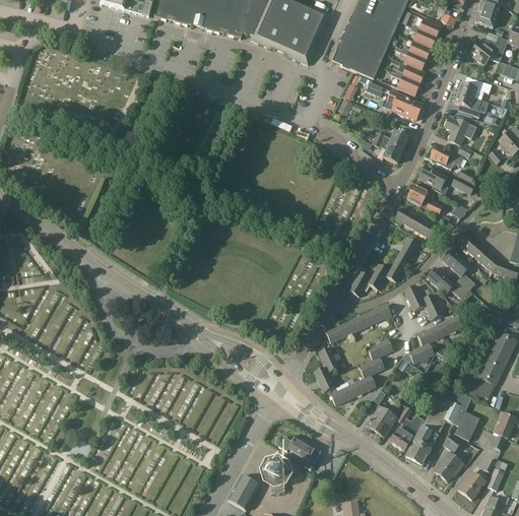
[(101,0),(101,2),(149,16),(153,0),(101,0)]
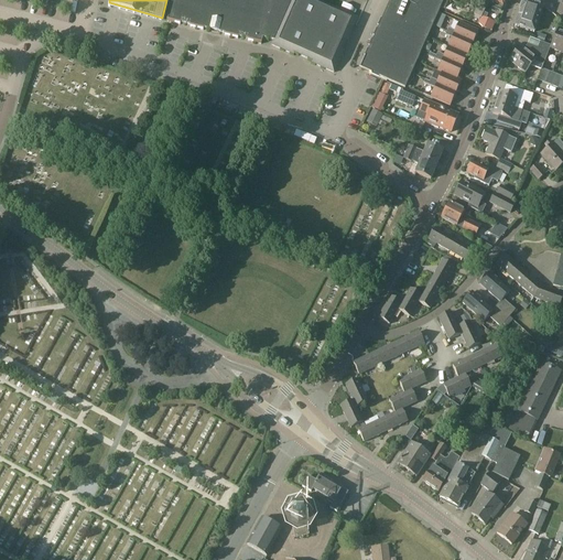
[(172,0),(168,19),(262,39),(263,34),(273,36),(272,41),(294,51),(295,50),(313,57),(312,58),(334,68),(344,46),(348,36),(358,14),(336,4),(336,6),(323,0),(172,0)]
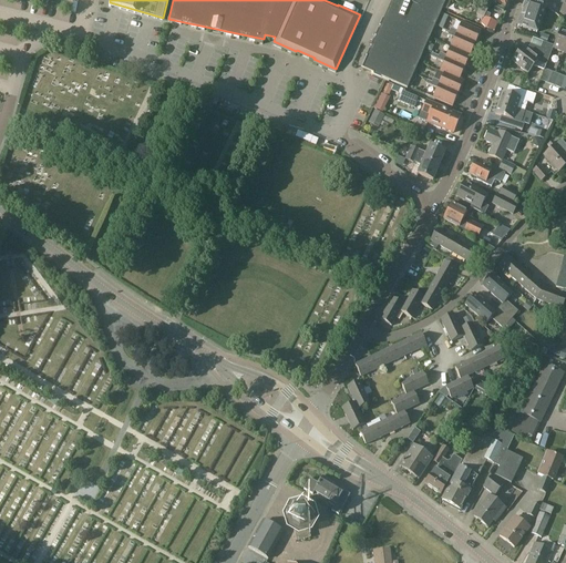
[(391,0),(363,65),(387,75),(424,1),(424,0),(391,0)]
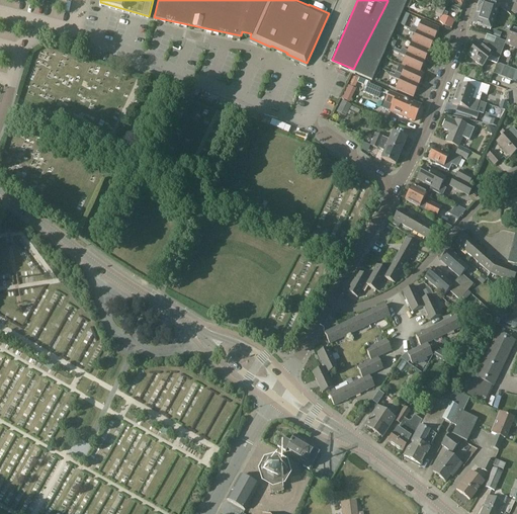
[(388,0),(388,1),(403,8),(406,3),(409,5),(411,0),(388,0)]
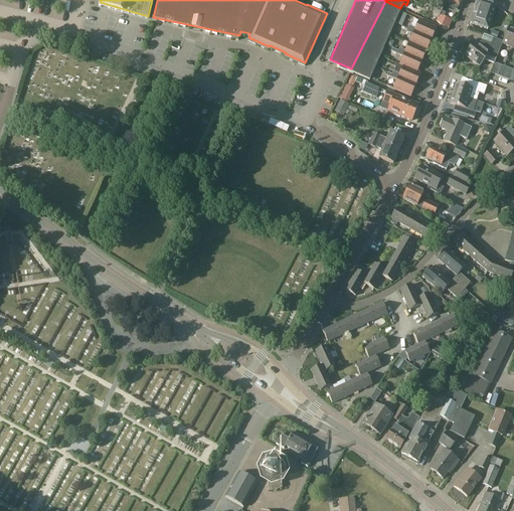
[(496,3),(486,0),(478,0),(471,20),(488,26),(496,3)]
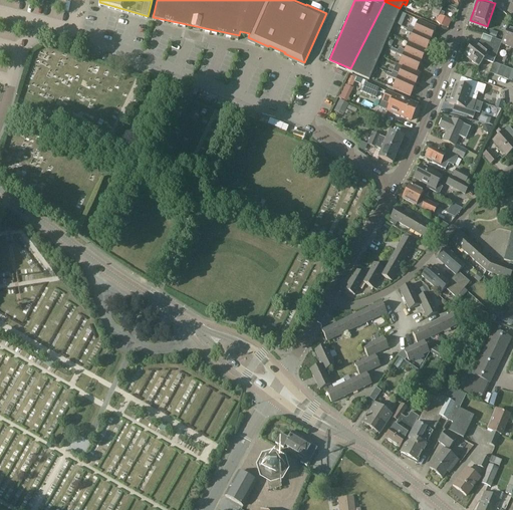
[(400,8),(385,1),(350,68),(369,77),(386,41),(386,40),(388,35),(400,8)]
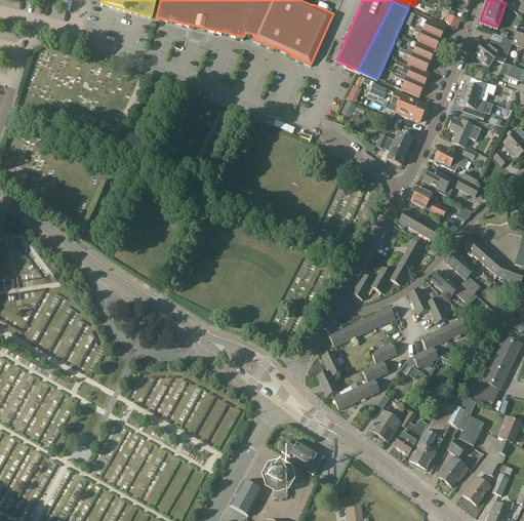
[(442,10),(441,13),(447,16),(448,13),(449,12),(452,5),(445,2),(442,10)]
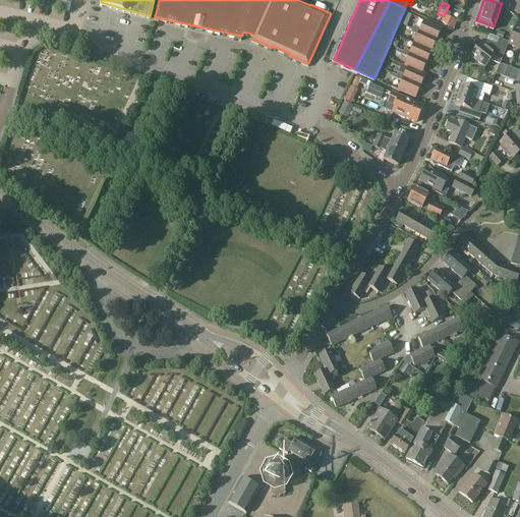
[(446,12),(445,13),(444,16),(443,18),(447,22),(455,25),(458,17),(451,14),(450,14),(446,12)]
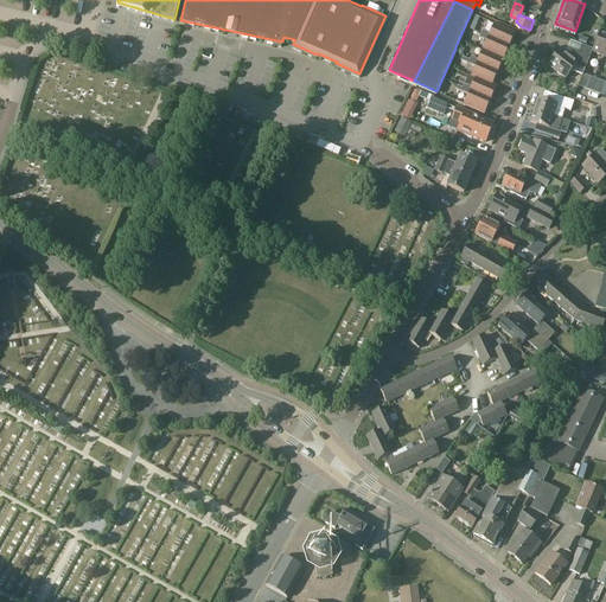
[(484,26),(483,27),(482,30),(510,43),(516,30),(495,20),(490,30),(484,26)]
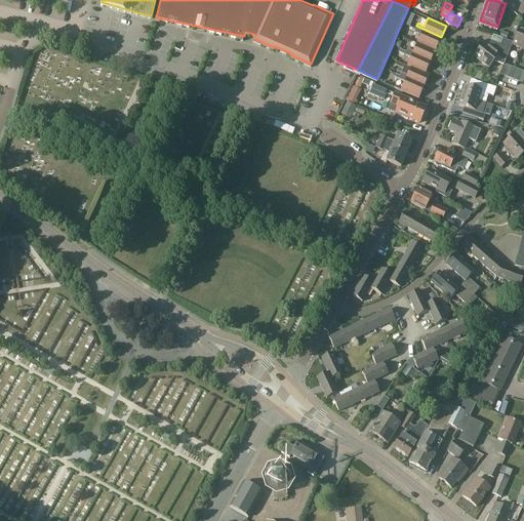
[(523,26),(519,25),(513,40),(513,41),(522,45),(523,42),(523,26)]
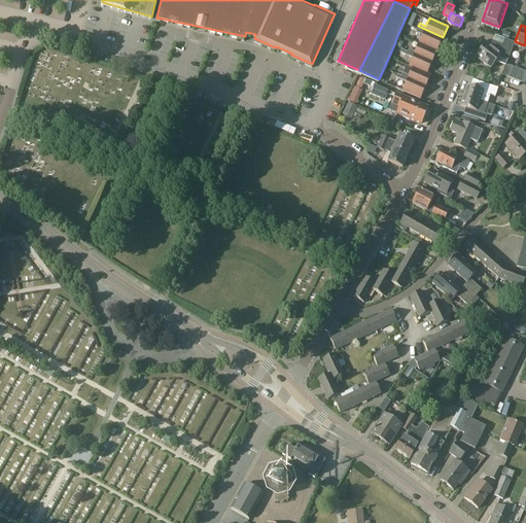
[(443,37),(418,26),(417,29),(423,32),(419,40),(437,48),(443,37)]
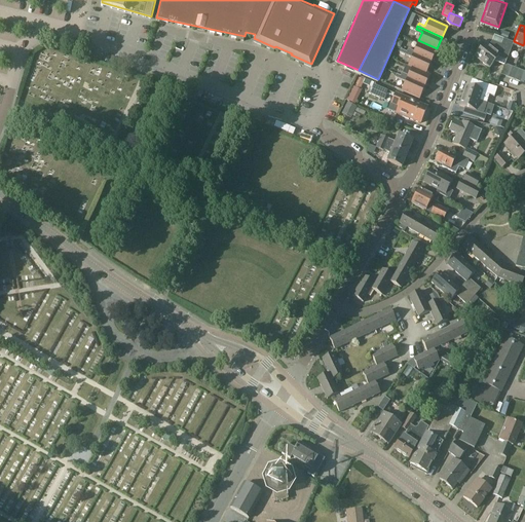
[(395,41),(395,42),(401,45),(404,39),(397,36),(395,41)]
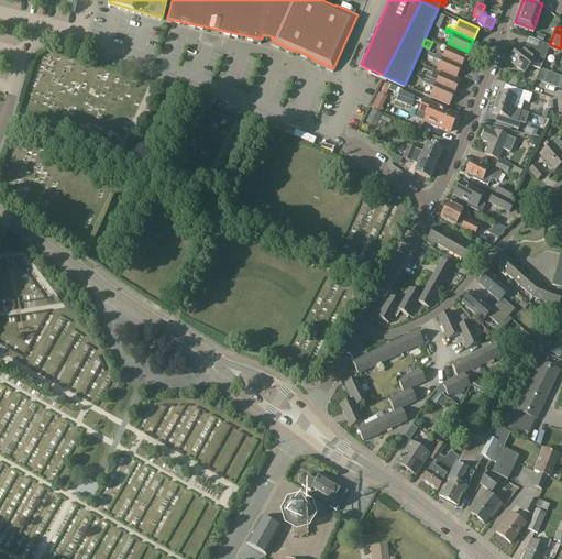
[(528,41),(524,46),(520,43),(509,57),(525,69),(530,63),(536,65),(541,67),(542,65),(543,63),(550,44),(550,43),(540,39),(538,44),(528,41)]
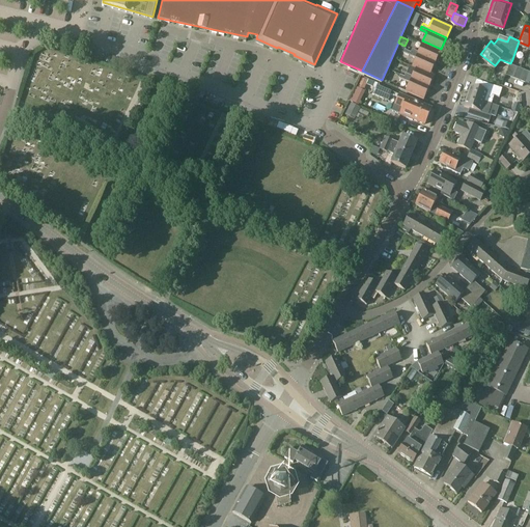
[(422,40),(419,49),(413,46),(412,49),(436,59),(441,49),(422,40)]
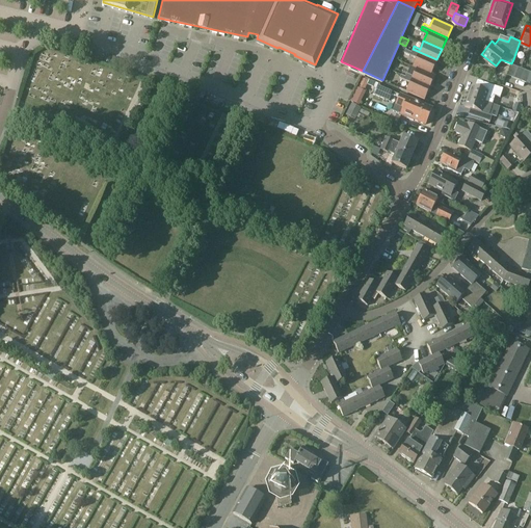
[(436,59),(413,49),(412,49),(410,52),(417,55),(413,63),(417,66),(431,72),(432,71),(436,59)]
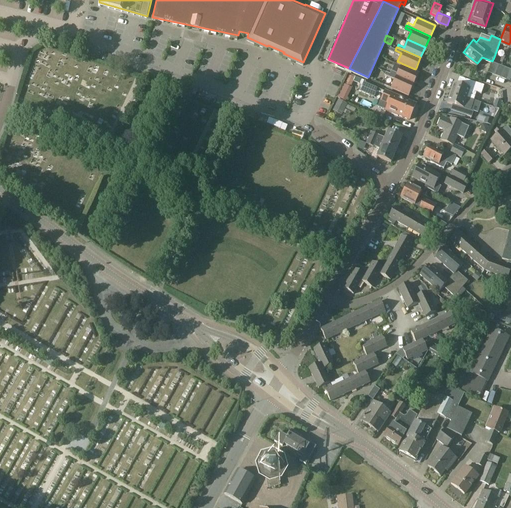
[(493,59),(492,61),(489,69),(498,73),(502,63),(493,59)]
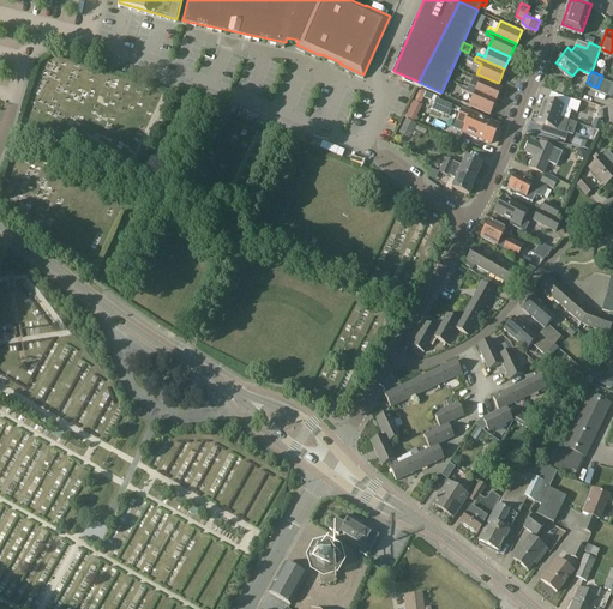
[(478,85),(470,82),(468,85),(467,89),(474,92),(475,88),(497,97),(503,84),(499,82),(498,83),(481,76),(478,85)]
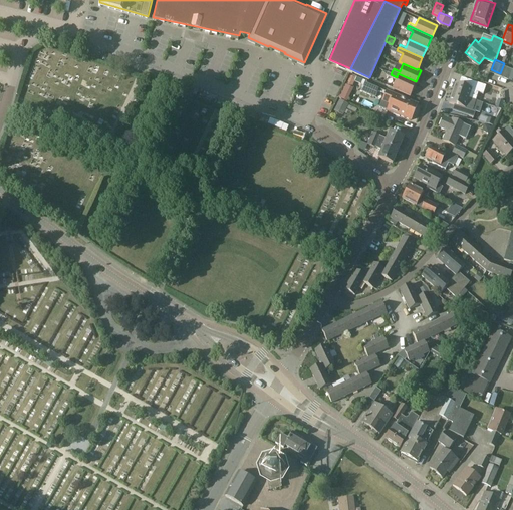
[(512,67),(504,63),(500,73),(509,77),(512,70),(512,67)]
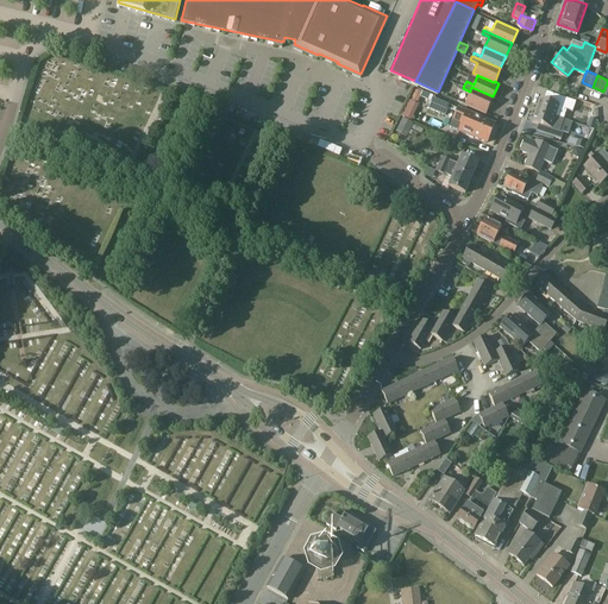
[(415,87),(411,98),(418,100),(421,94),(422,89),(415,87)]
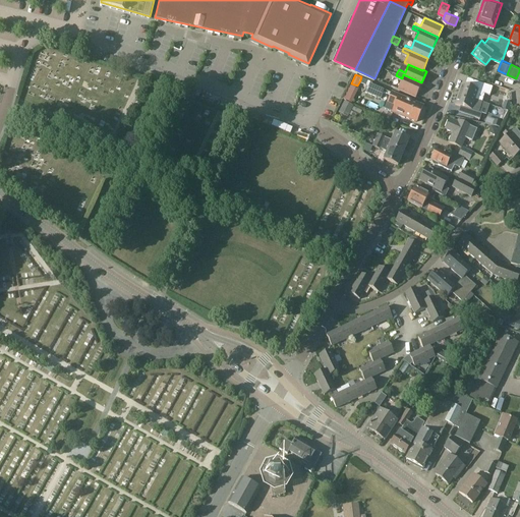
[(402,78),(396,75),(393,83),(398,87),(416,95),(421,82),(403,74),(402,78)]
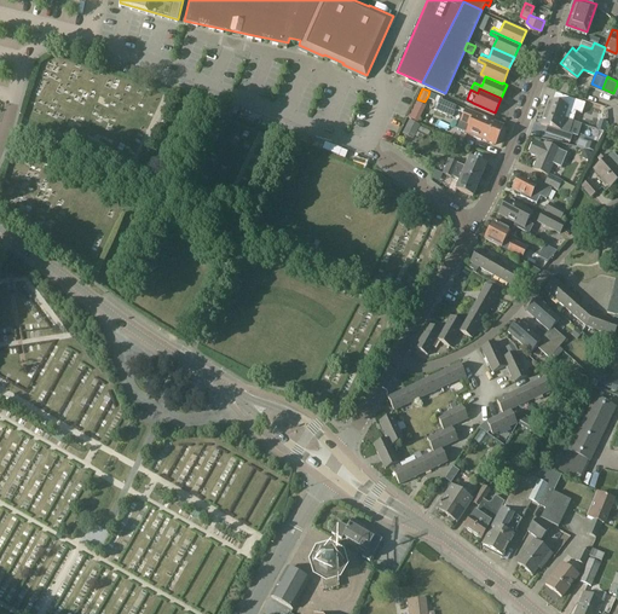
[(452,114),(457,103),(442,96),(437,108),(452,114)]
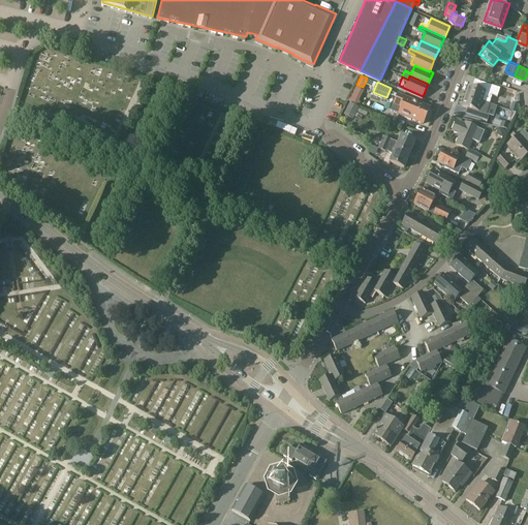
[(469,82),(466,92),(484,98),(486,90),(493,92),(498,94),(498,91),(500,87),(500,86),(488,82),(486,88),(473,84),(469,82)]
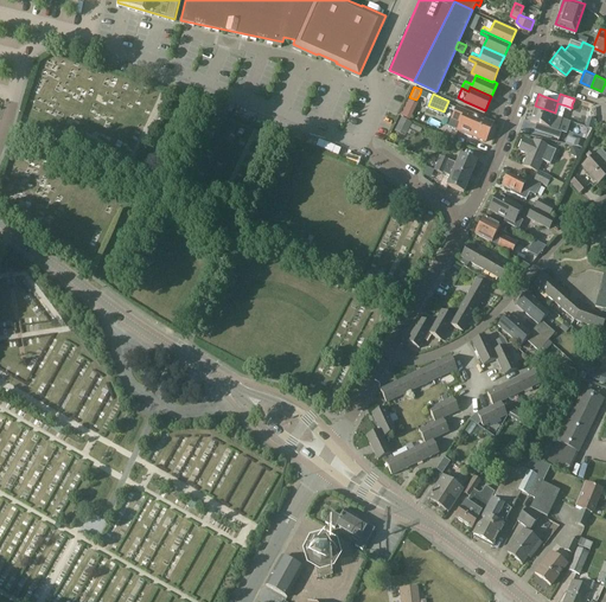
[(407,96),(401,111),(412,116),(418,101),(416,100),(409,97),(407,96)]
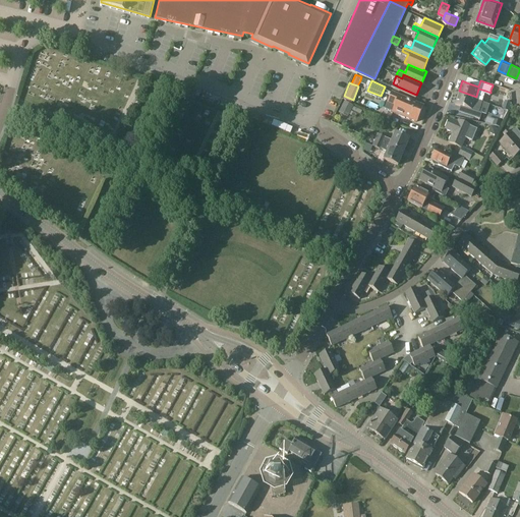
[(393,90),(390,97),(388,102),(395,105),(394,109),(417,119),(423,103),(393,90)]
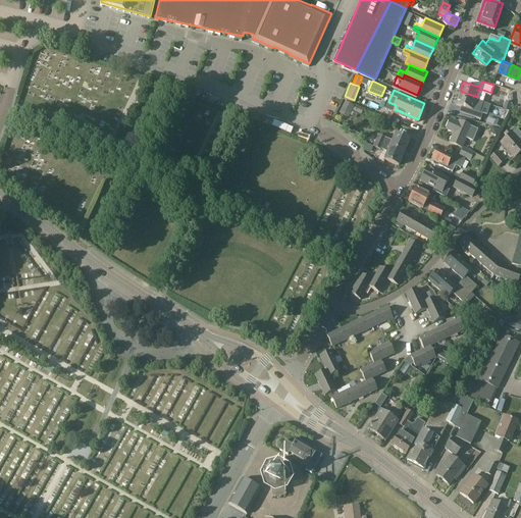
[(460,91),(456,102),(462,103),(474,107),(472,113),(481,116),(483,110),(481,109),(484,99),(477,97),(460,91)]
